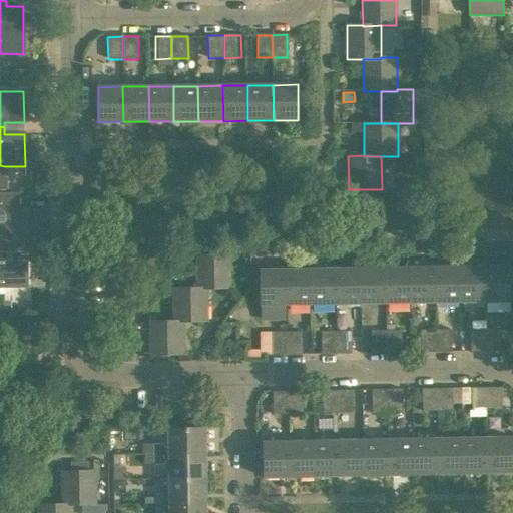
[(0,242),(5,242),(26,242),(26,232),(20,232),(20,228),(25,228),(25,211),(0,211),(0,242)]
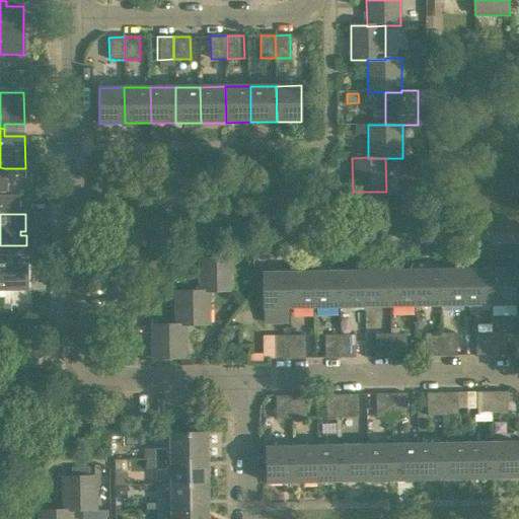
[(5,257),(5,245),(0,245),(0,316),(12,317),(11,290),(26,290),(26,257),(5,257)]
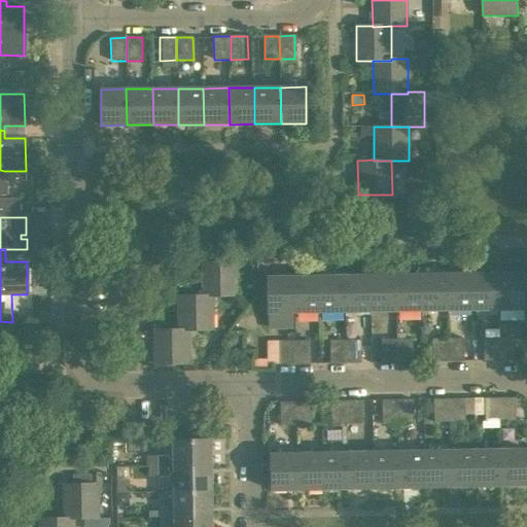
[(203,295),(213,295),(213,296),(238,296),(237,260),(202,261),(203,295)]
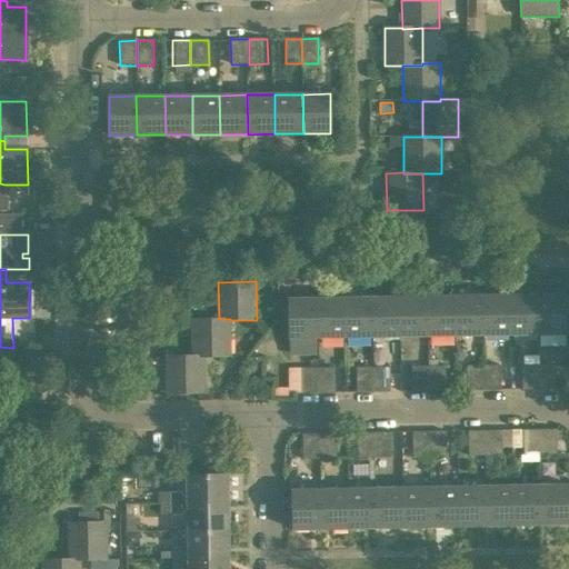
[(539,335),(538,295),(510,296),(511,335),(539,335)]
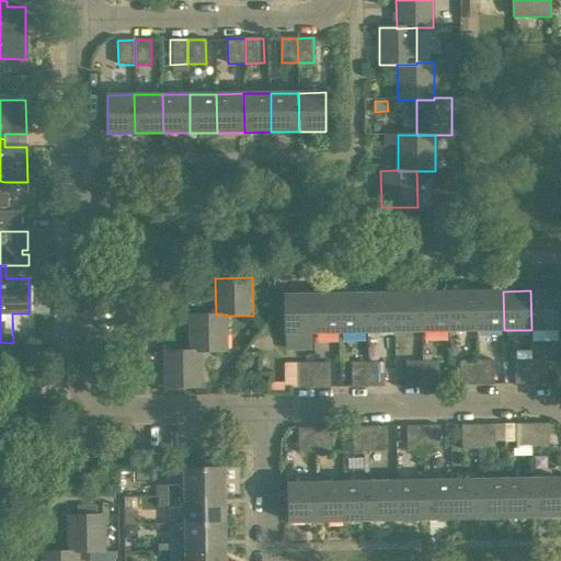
[(559,290),(530,290),(531,330),(559,330),(559,290)]
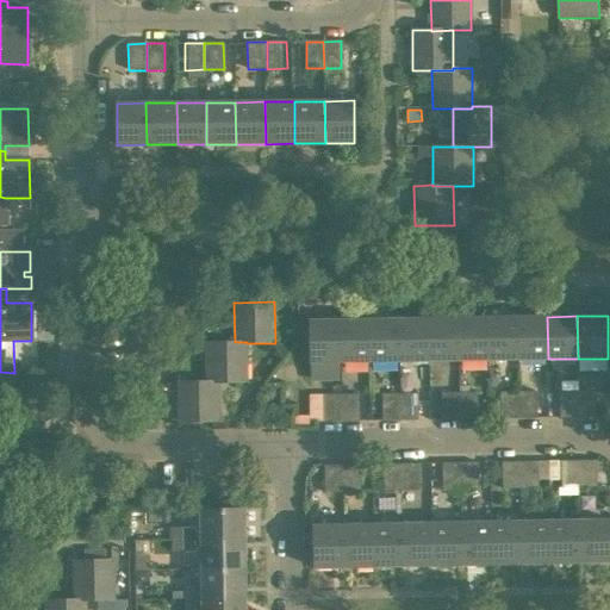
[(489,360),(489,317),(459,318),(460,360),(489,360)]
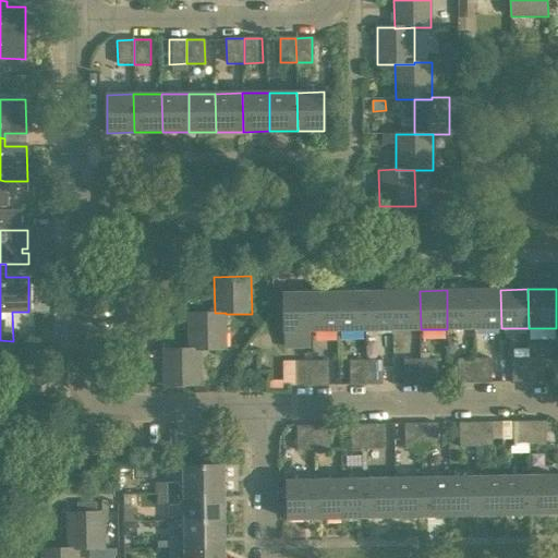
[(474,329),(474,290),(447,290),(447,329),(474,329)]
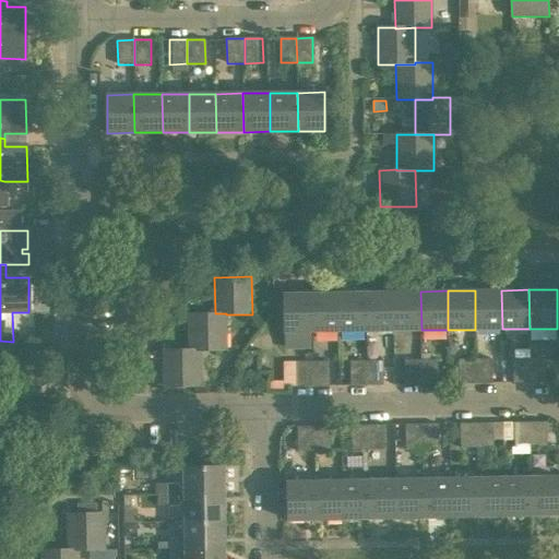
[(502,329),(501,290),(475,290),(475,330),(502,329)]
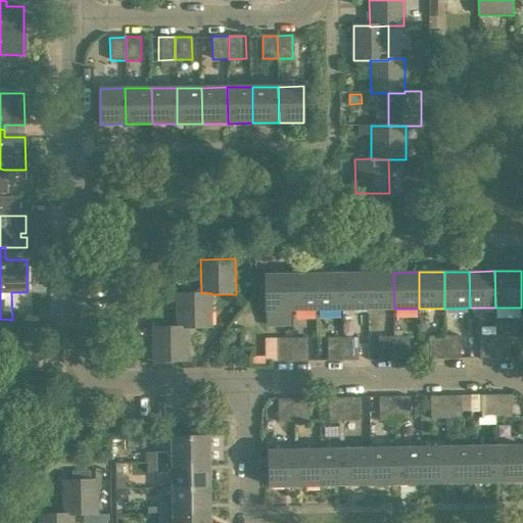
[(343,310),(342,273),(317,274),(318,310),(343,310)]
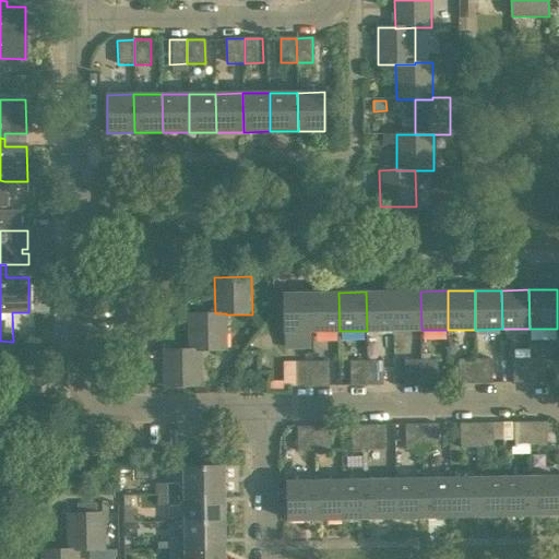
[(393,331),(393,292),(366,292),(367,331),(393,331)]
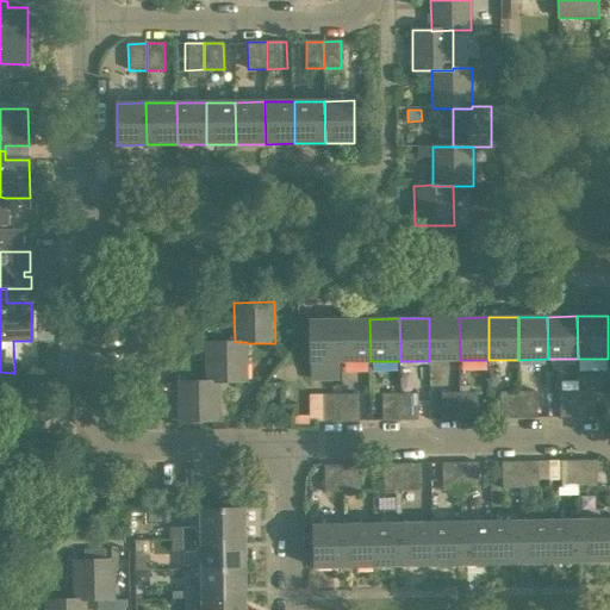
[(460,360),(459,318),(429,318),(429,361),(460,360)]
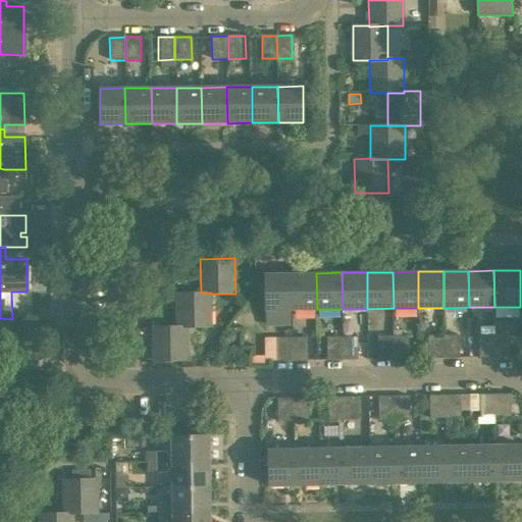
[(266,310),(292,310),(292,273),(265,273),(266,310)]
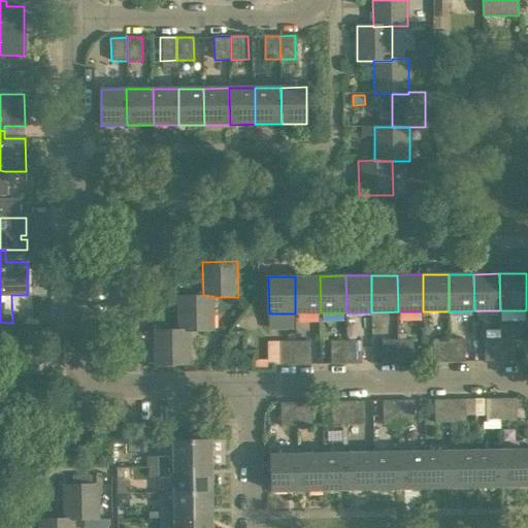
[(295,276),(295,314),(321,312),(320,276),(295,276)]
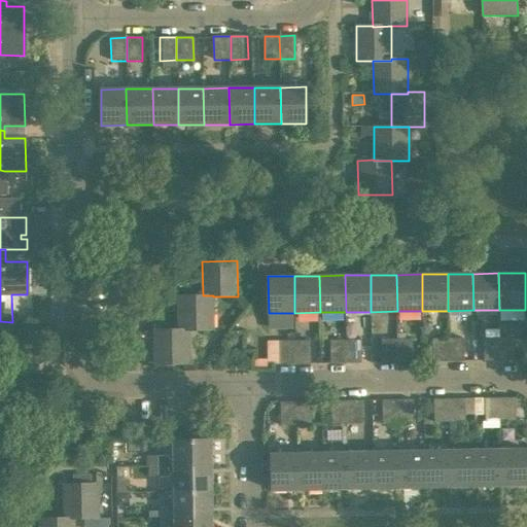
[(213,295),(203,295),(178,295),(178,329),(189,329),(189,330),(214,330),(213,296),(213,295)]
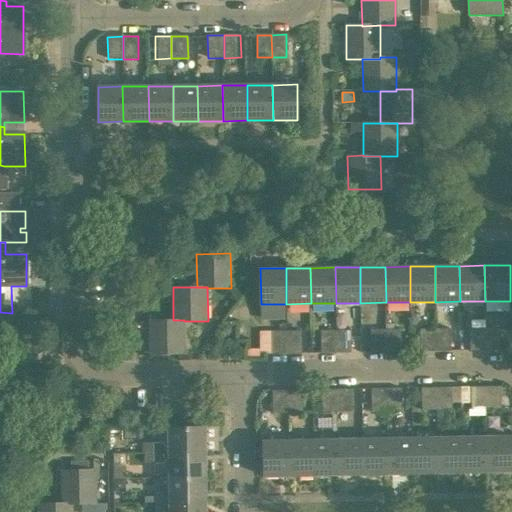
[(184,354),(184,321),(184,320),(173,320),(150,321),(150,354),(184,354)]
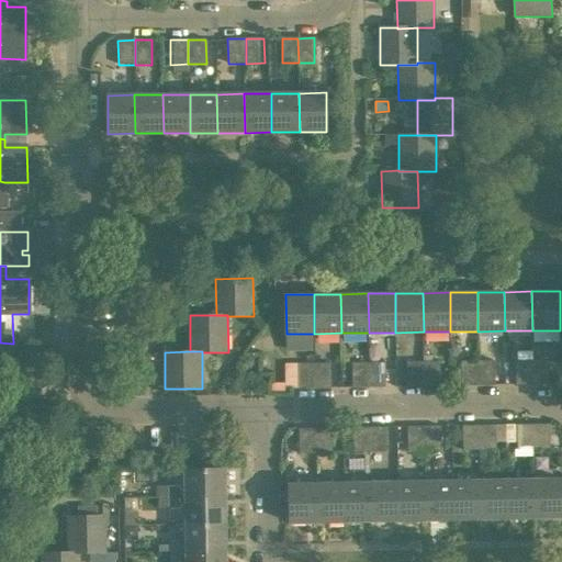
[(516,385),(532,385),(532,359),(516,359),(516,385)]
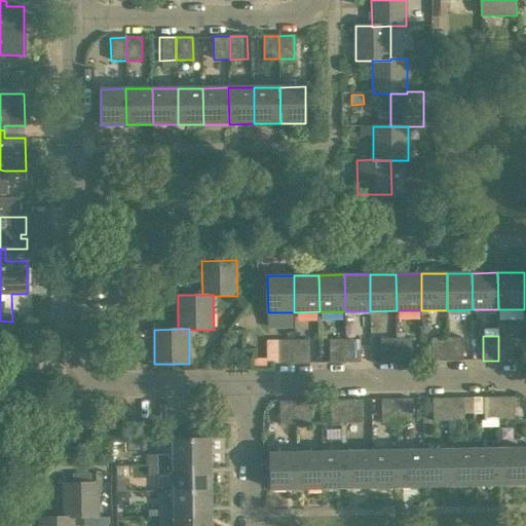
[(514,336),(498,336),(498,361),(514,360),(514,336)]
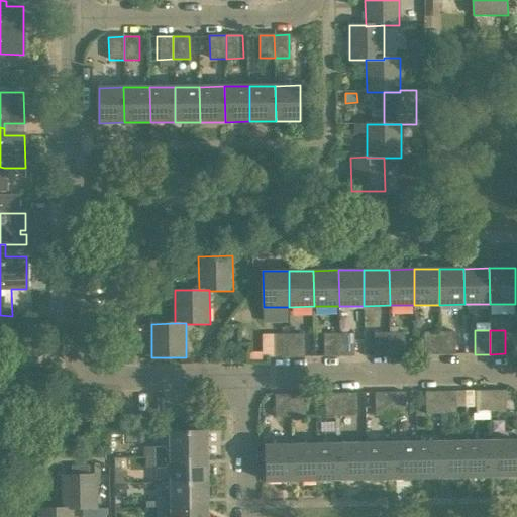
[(424,354),(439,354),(439,331),(424,331),(424,354)]
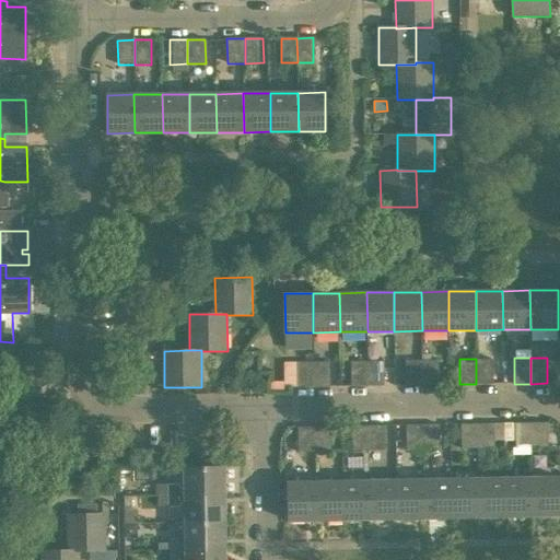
[(476,359),(476,384),(492,384),(492,359),(476,359)]
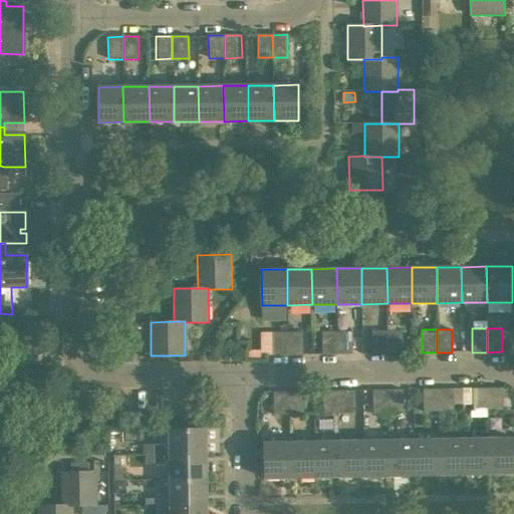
[(351,330),(336,331),(336,354),(351,354),(351,330)]
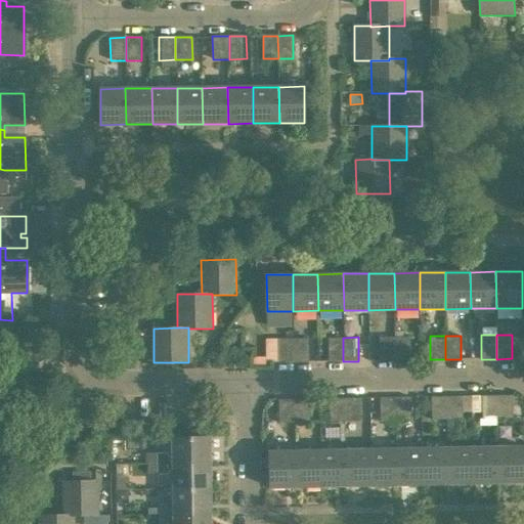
[(379,360),(394,360),(394,337),(379,337),(379,360)]
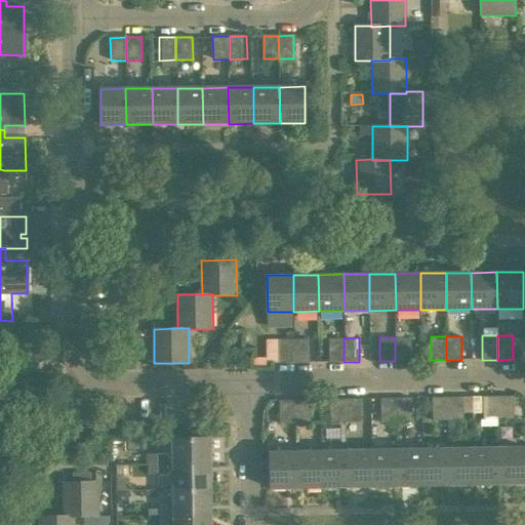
[(410,337),(395,337),(395,361),(410,361),(410,337)]
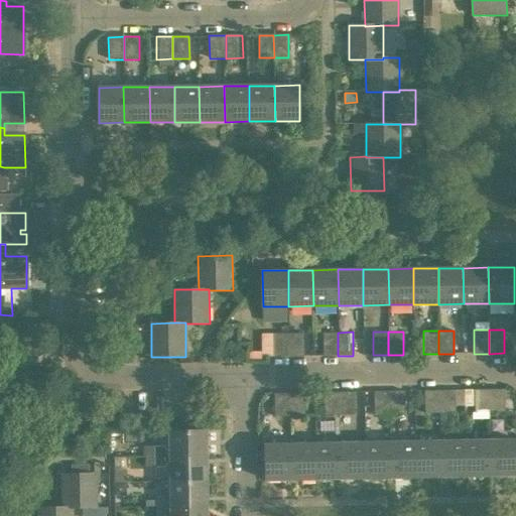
[(273,357),(288,357),(288,333),(273,334),(273,357)]
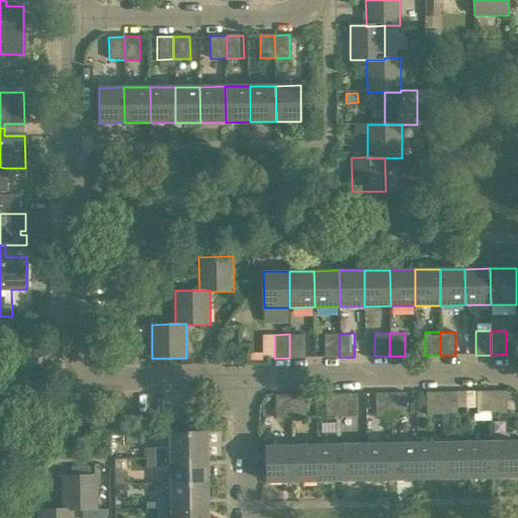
[(305,334),(289,334),(289,358),(305,357),(305,334)]
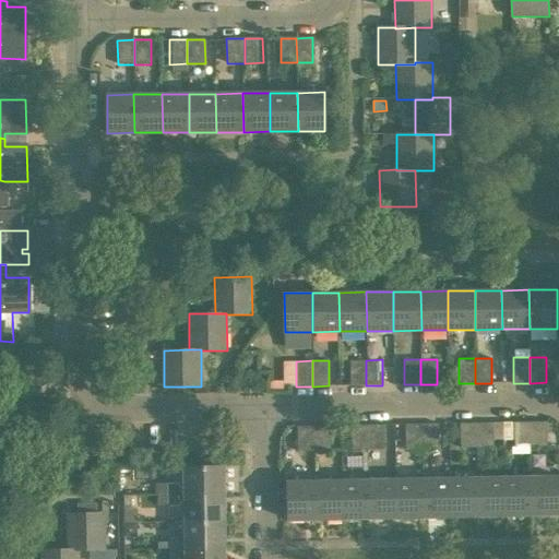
[(349,385),(366,385),(366,360),(349,360),(349,385)]
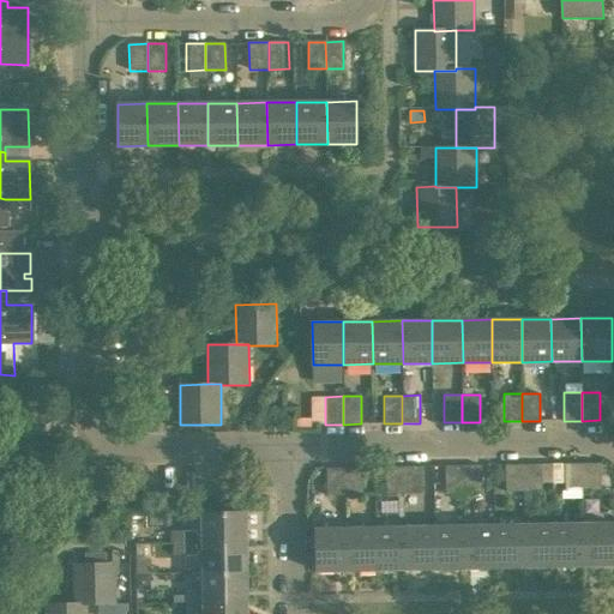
[(564,491),(583,489),(583,463),(564,463),(564,491)]
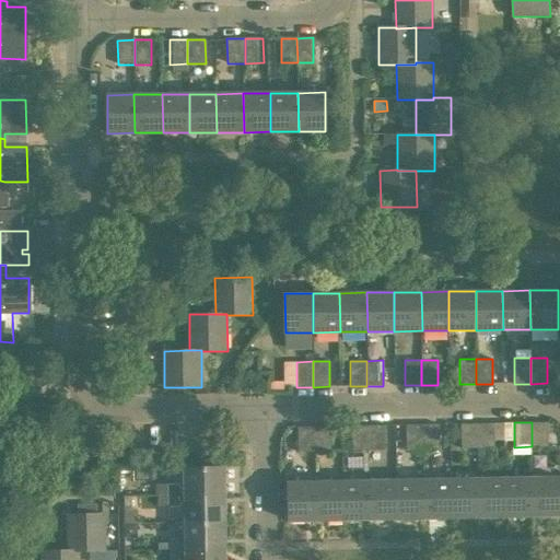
[(548,422),(532,422),(532,446),(548,446),(548,422)]
